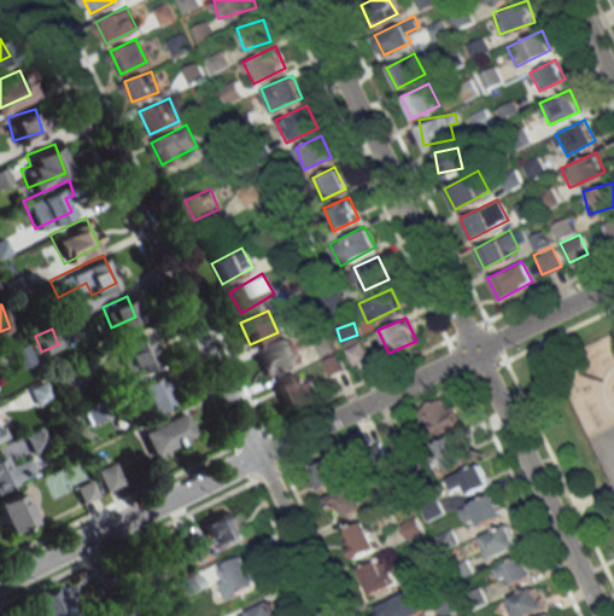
[(124,375),(156,361),(144,332),(112,346),(124,375)]
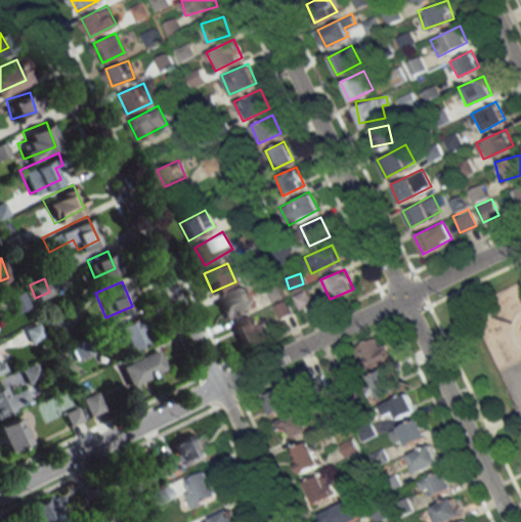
[(253,304),(244,286),(216,298),(224,317),(253,304)]
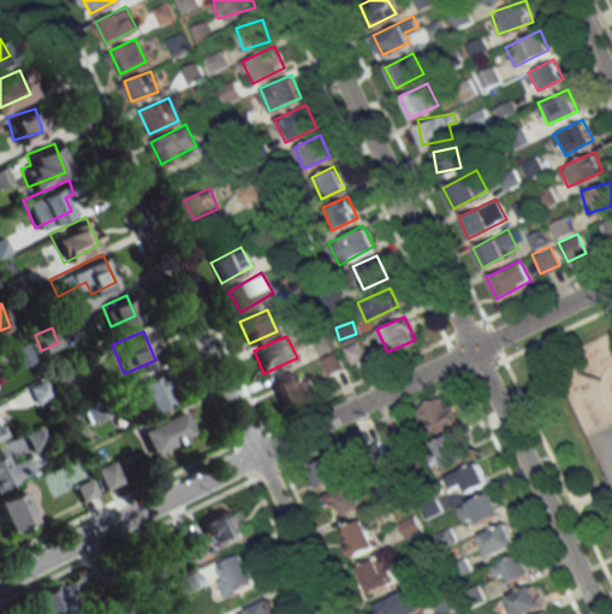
[(1,349),(10,367),(30,359),(22,340),(1,349)]
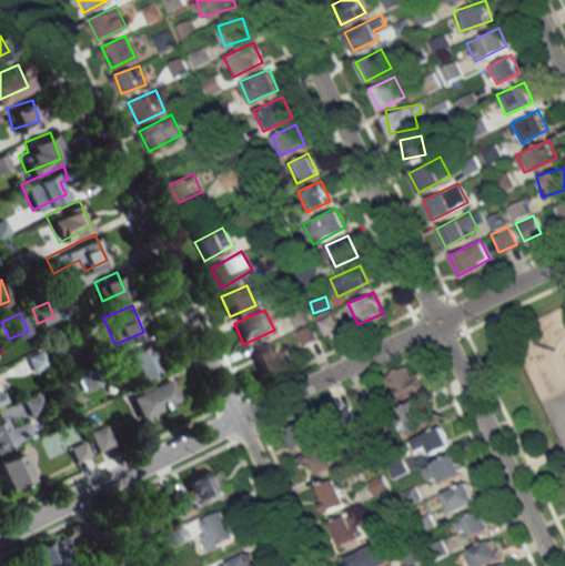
[(121,353),(135,378),(160,366),(145,340),(121,353)]
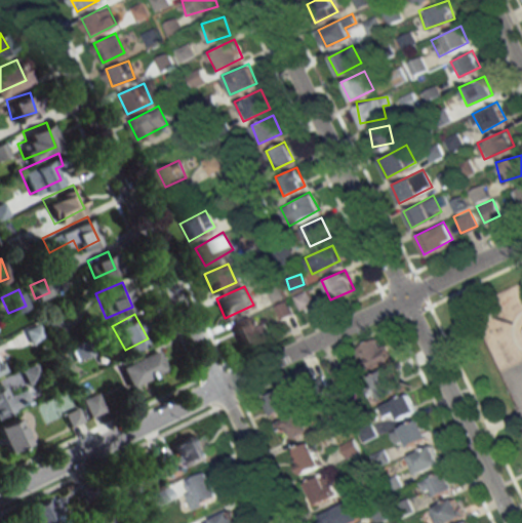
[(253,324),(251,317),(232,323),(237,342),(266,333),(262,322),(253,324)]
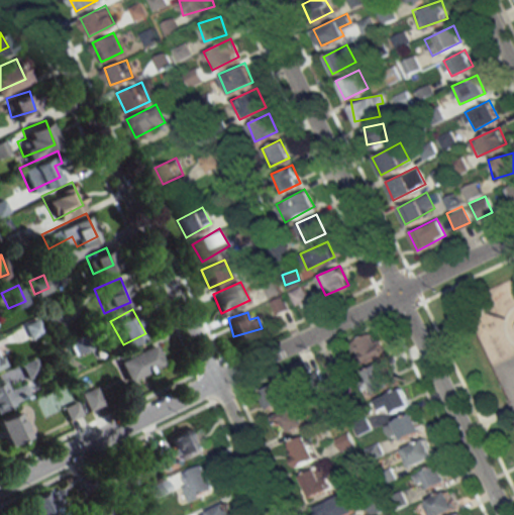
[(352,339),(364,363),(382,354),(371,330),(352,339)]
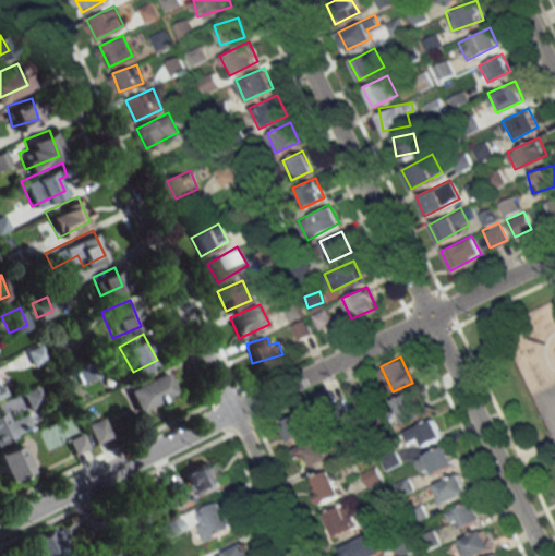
[(124,387),(133,409),(172,391),(164,371),(124,387)]
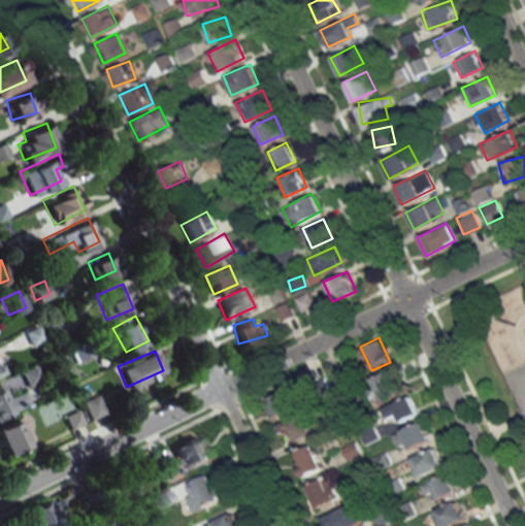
[(330,373),(338,388),(354,379),(345,364),(330,373)]
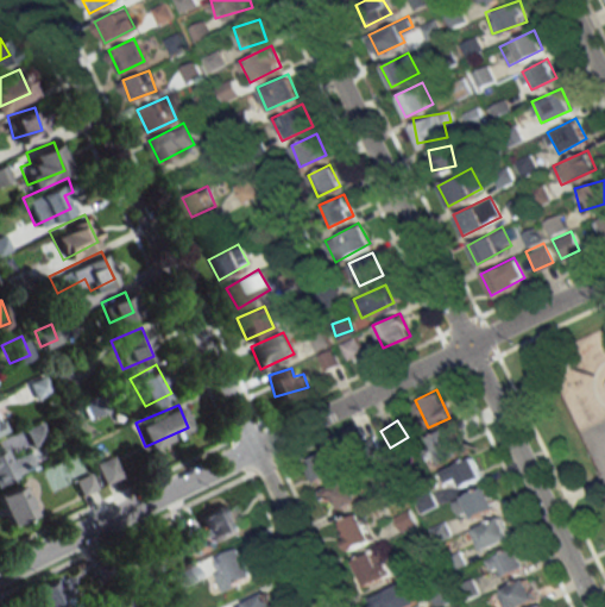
[(440,462),(464,449),(452,427),(427,442),(440,462)]
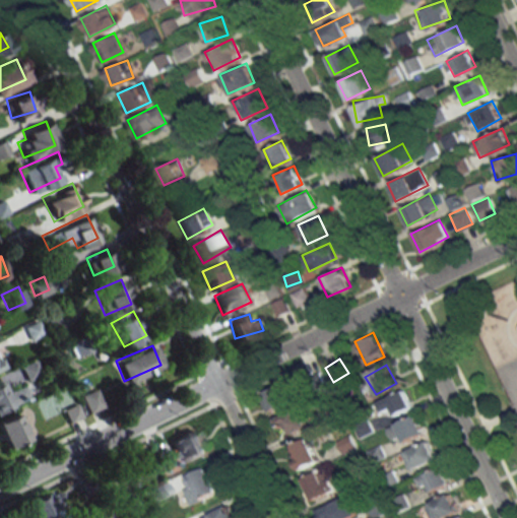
[(0,406),(24,395),(18,383),(7,388),(2,378),(0,379),(0,406)]
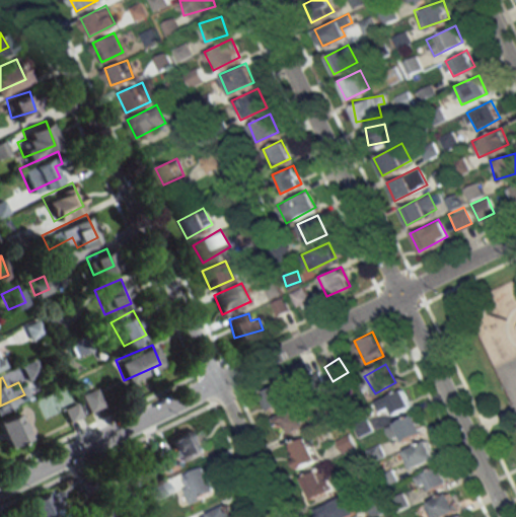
[(288,396),(278,381),(259,393),(269,410),(288,396)]
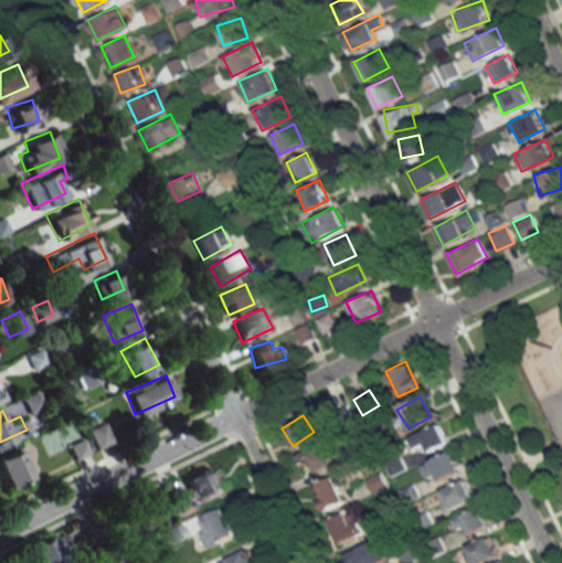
[(110,439),(101,420),(84,428),(94,448),(110,439)]
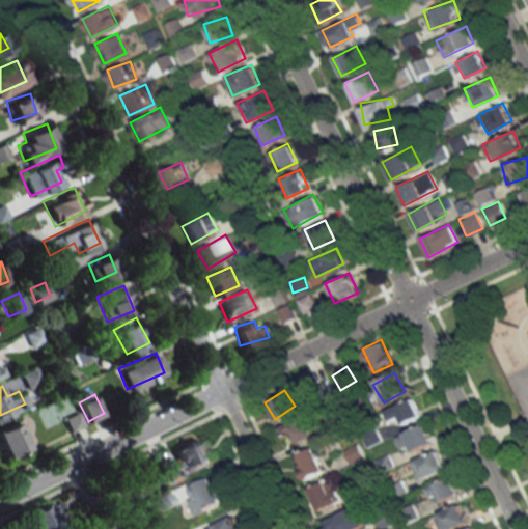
[(384,410),(388,417),(396,413),(401,422),(418,414),(410,396),(384,410)]
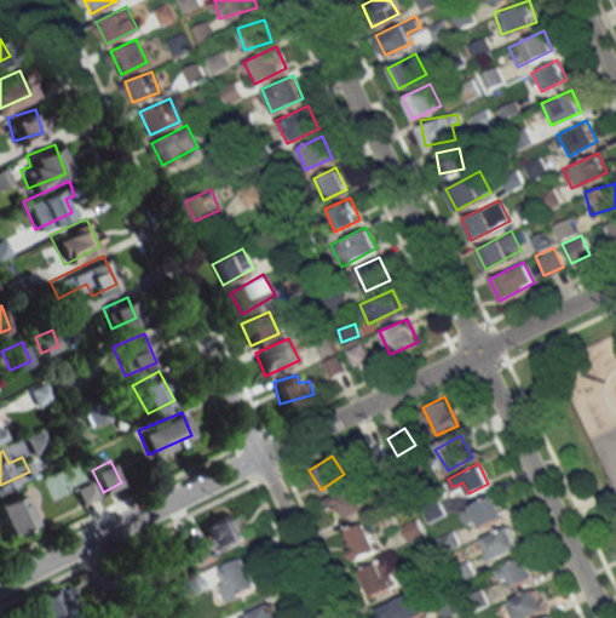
[(79,502),(93,493),(86,479),(70,487),(79,502)]
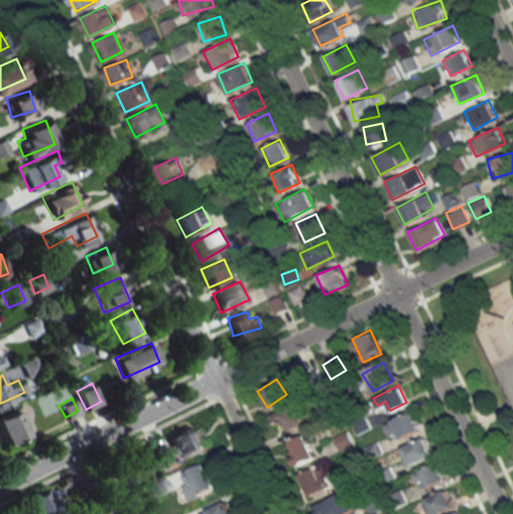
[(280,430),(307,417),(298,399),(272,412),(280,430)]
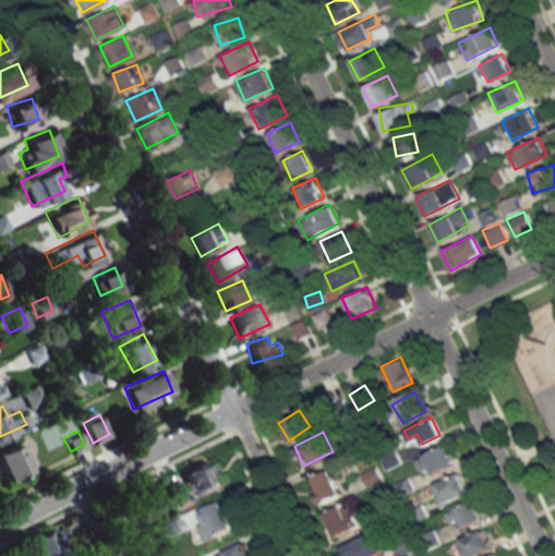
[(0,472),(3,480),(26,469),(14,442),(0,448),(0,472)]
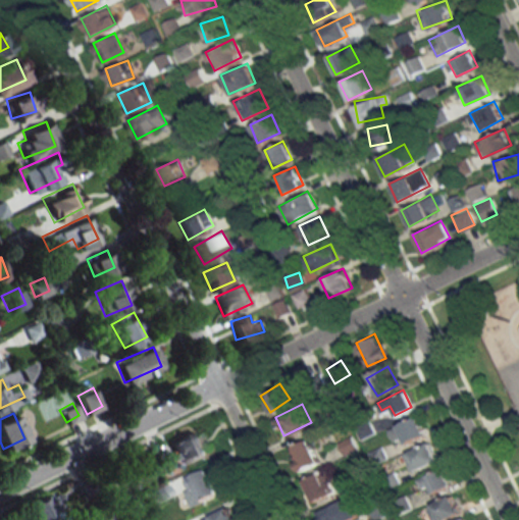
[(424,432),(416,415),(386,429),(396,447),(424,432)]
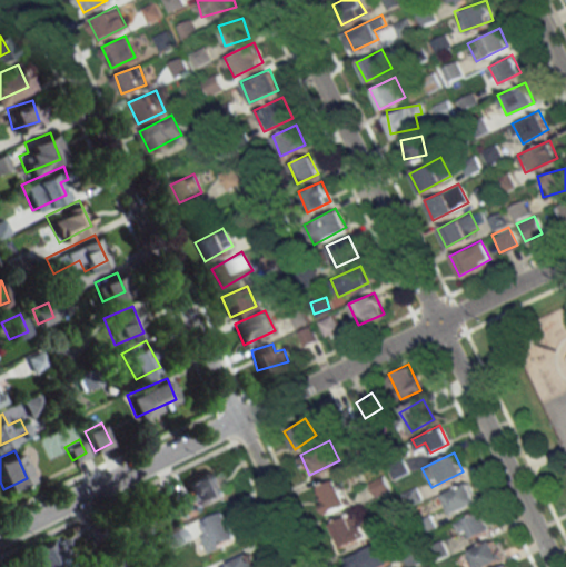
[(186,479),(197,505),(221,495),(210,469),(186,479)]
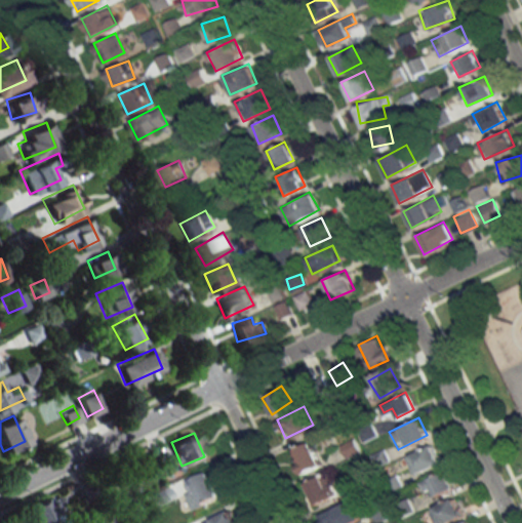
[(298,472),(317,465),(308,441),(289,448),(298,472)]
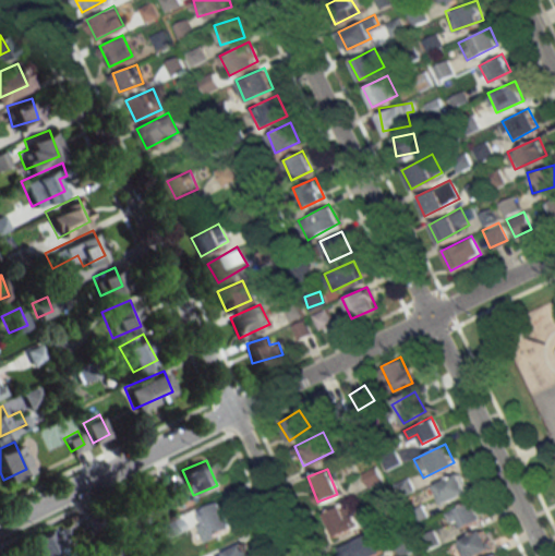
[(466,491),(458,472),(430,484),(437,502),(466,491)]
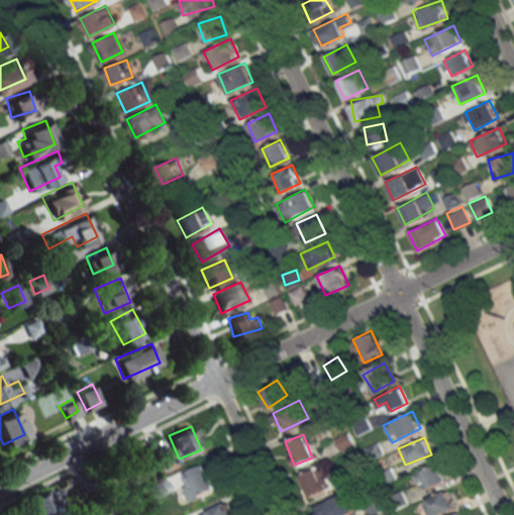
[(180,485),(188,500),(214,487),(202,462),(185,472),(189,480),(180,485)]
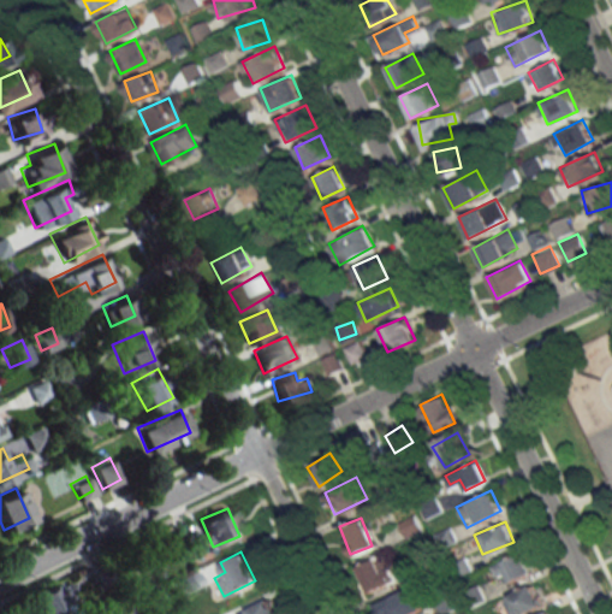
[(501,584),(529,571),(520,551),(493,565),(501,584)]
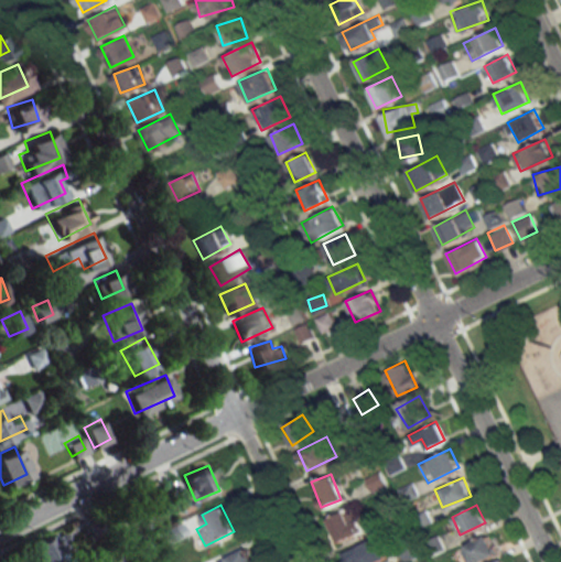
[(360,530),(352,507),(326,516),(335,540),(360,530)]
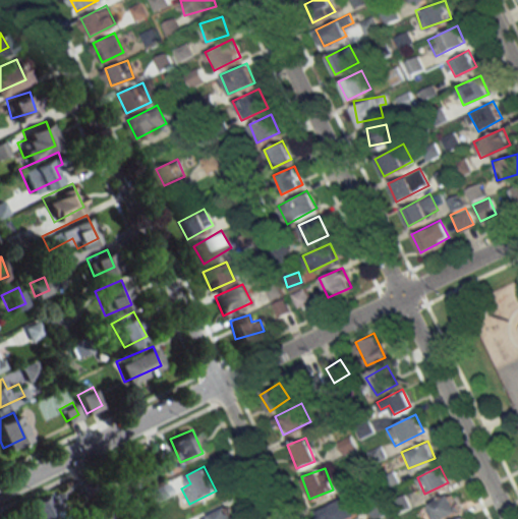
[(23,502),(31,518),(57,518),(59,518),(47,492),(23,502)]
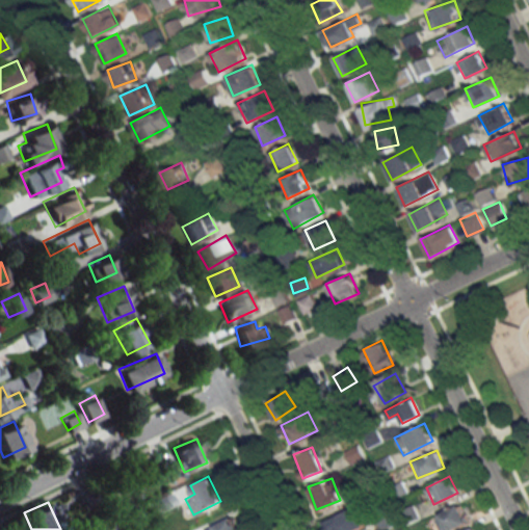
[(438,513),(446,529),(448,529),(469,519),(459,502),(438,513)]
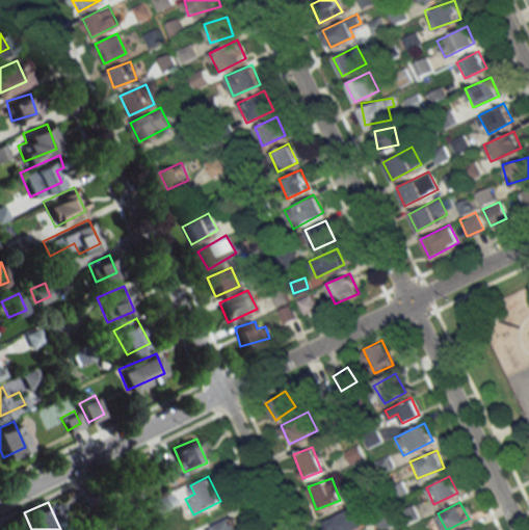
[(239,529),(232,514),(208,526),(209,529),(239,529)]
